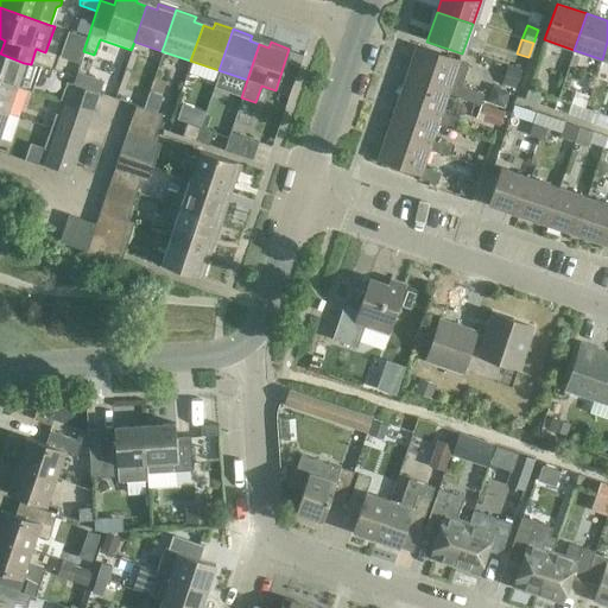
[(416,48),(406,76),(449,90),(448,94),(480,106),(483,95),(461,87),(468,65),(416,48)]
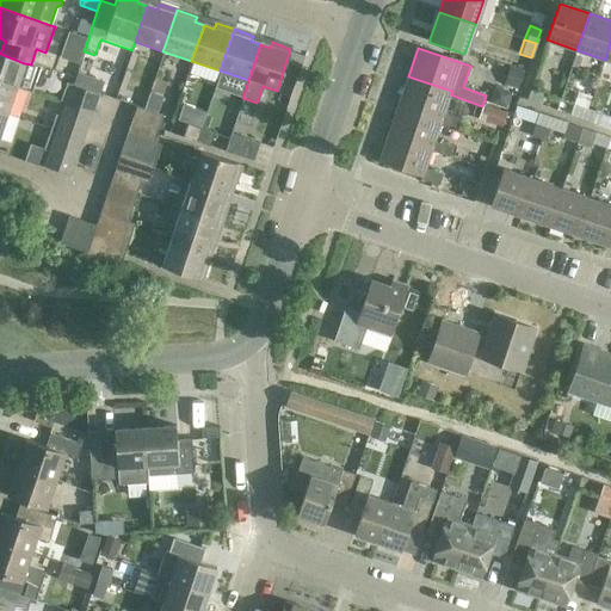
[(0,82),(16,88),(31,94),(39,68),(31,65),(24,63),(0,54),(0,53),(0,82)]
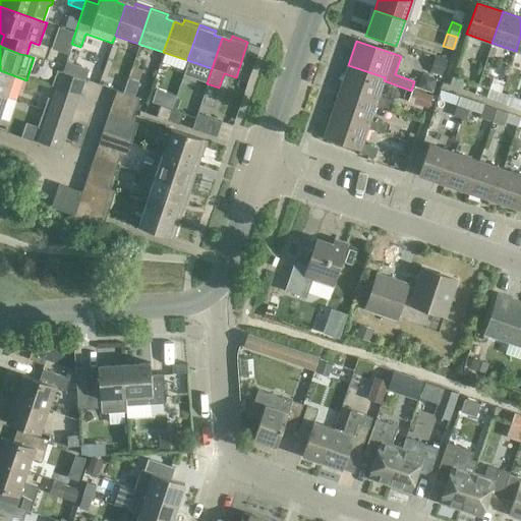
[(433,57),(428,72),(441,76),(447,61),(433,57)]
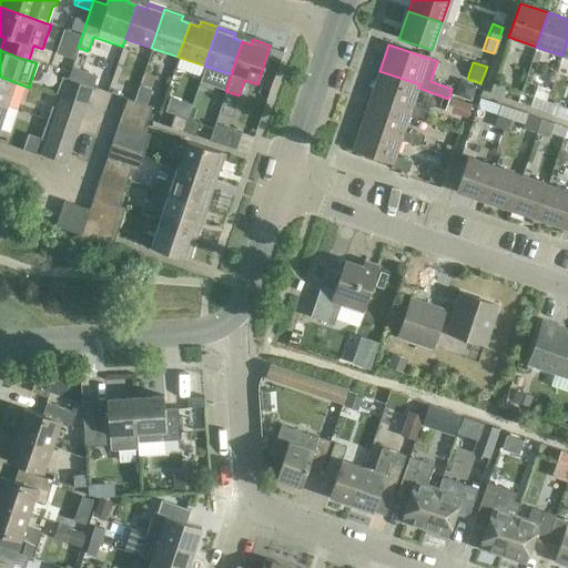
[(379,71),(371,98),(411,111),(409,114),(426,120),(428,111),(413,105),(418,88),(419,84),(379,71)]
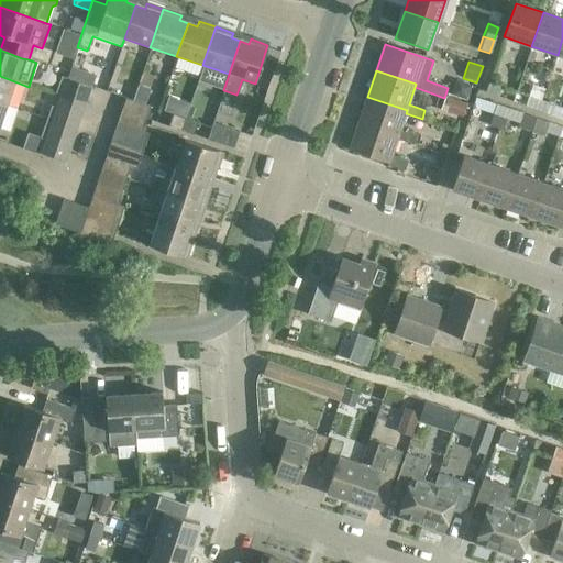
[(14,81),(0,76),(0,103),(7,106),(14,81)]
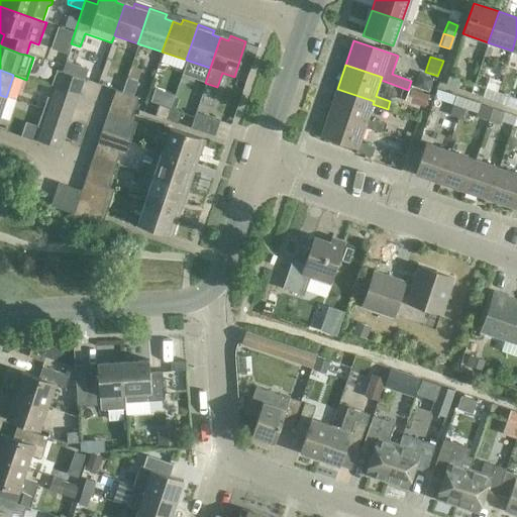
[(55,87),(78,95),(83,81),(55,71),(49,86),(55,87)]
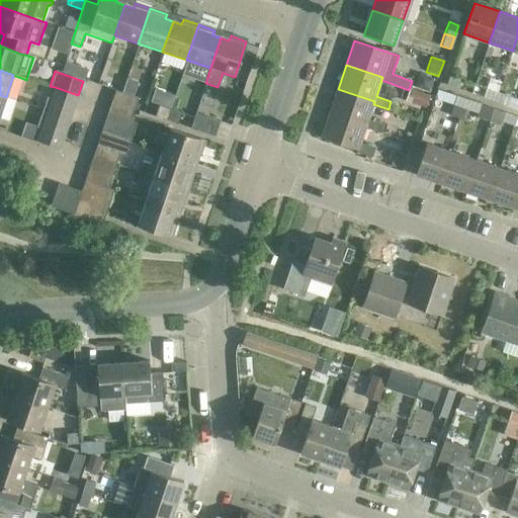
[(419,74),(415,88),(429,93),(433,79),(419,74)]
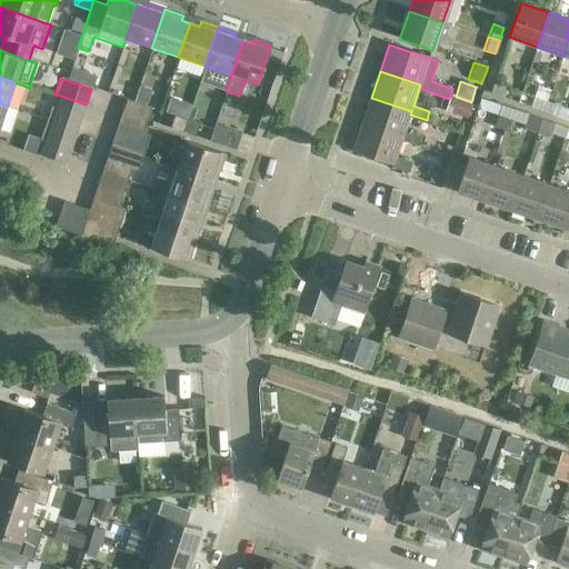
[(507,88),(493,83),(490,95),(503,99),(507,88)]
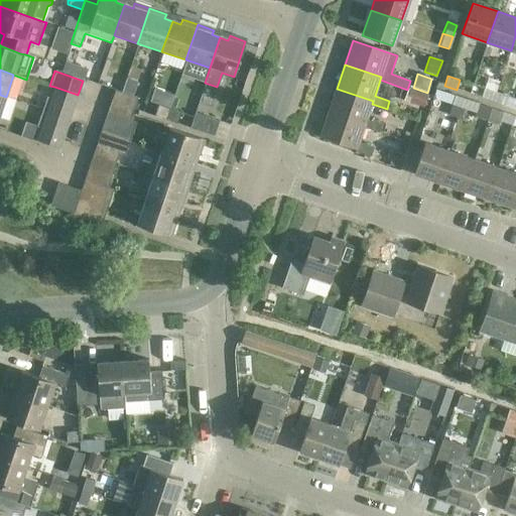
[(54,87),(50,99),(74,107),(78,95),(54,87)]
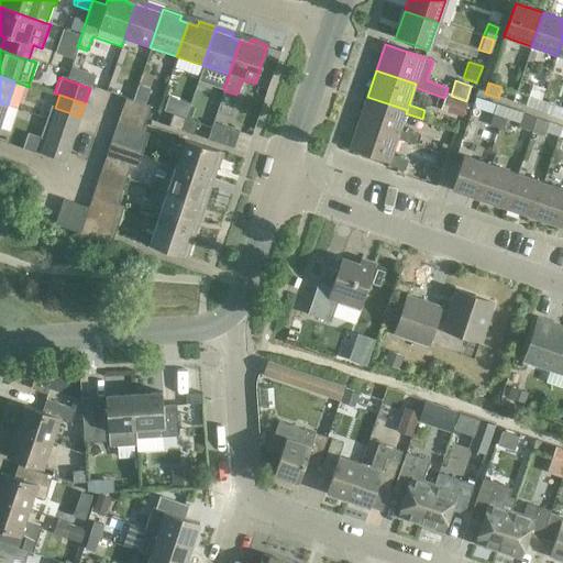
[(537,111),(540,100),(527,96),(523,107),(537,111)]
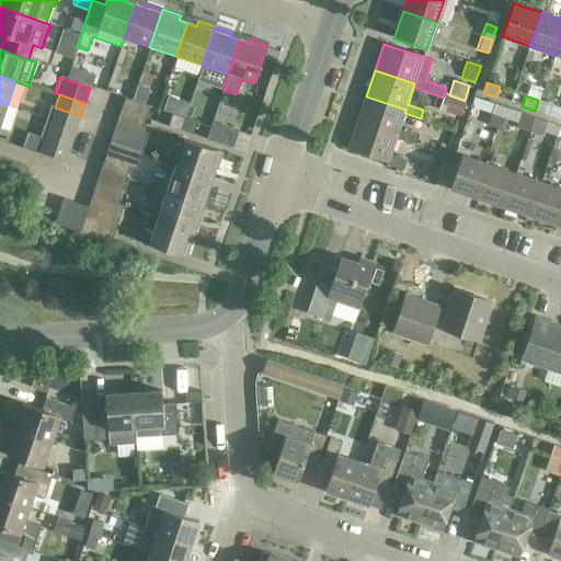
[(366,96),(357,122),(397,135),(396,139),(411,145),(414,136),(399,130),(404,113),(405,110),(366,96)]
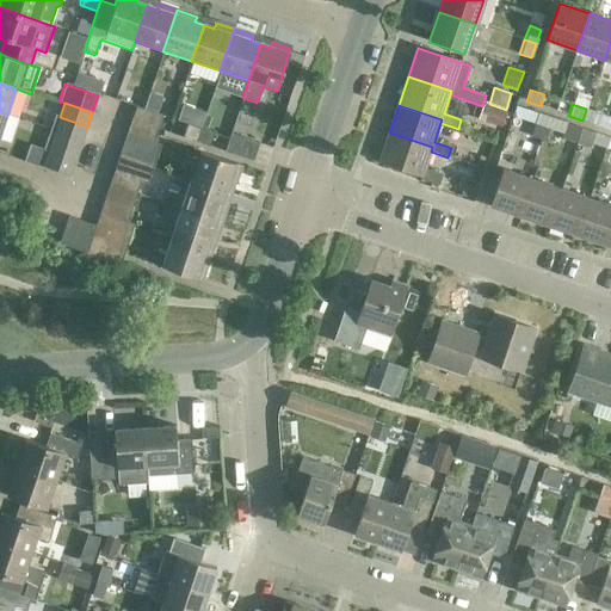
[(482,106),(479,118),(504,128),(508,115),(482,106)]
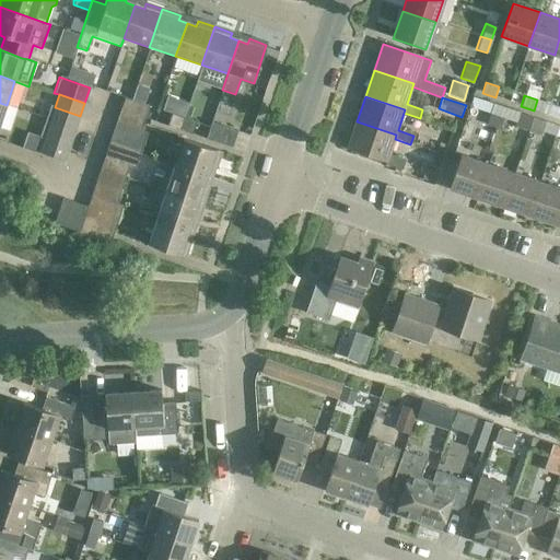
[(136,102),(125,98),(120,111),(132,114),(136,102)]
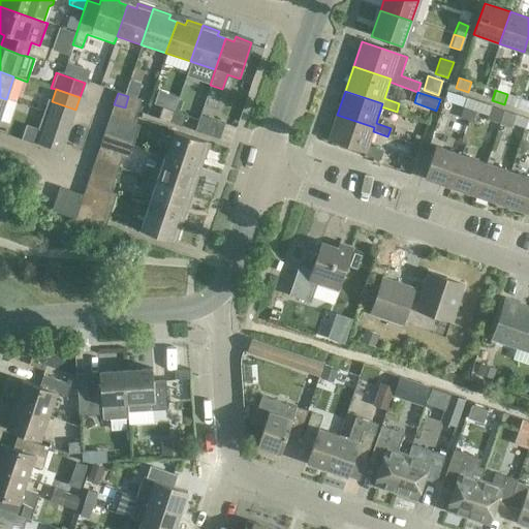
[(520,98),(507,94),(504,104),(517,109),(520,98)]
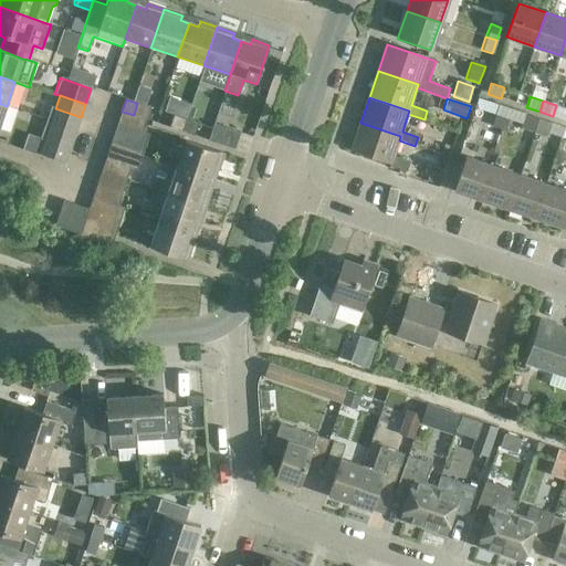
[(122,112),(117,124),(142,133),(150,107),(137,103),(134,115),(122,112)]
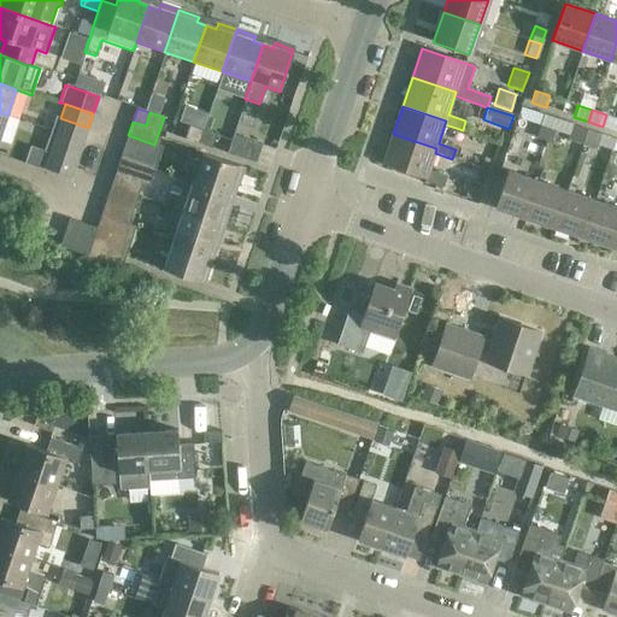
[(553,130),(557,118),(542,113),(539,125),(553,130)]
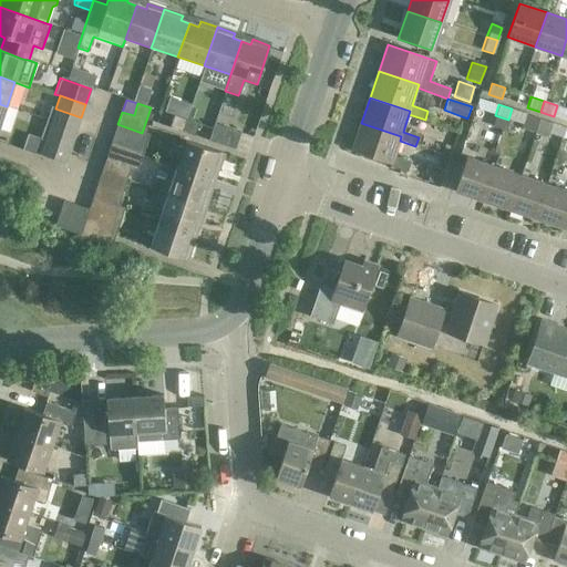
[(50,107),(44,123),(75,133),(81,117),(55,109),(50,107)]
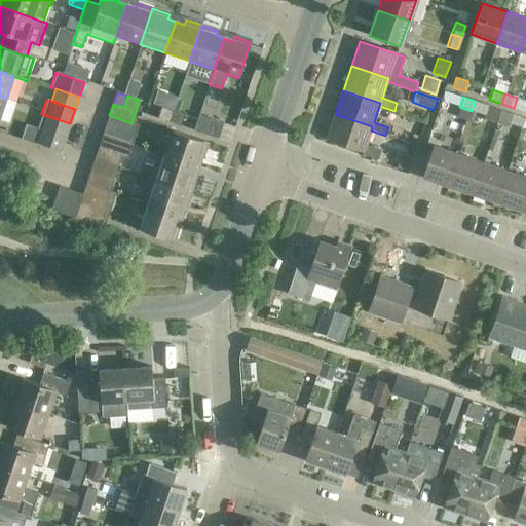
[(475,101),(472,111),(484,115),(487,105),(475,101)]
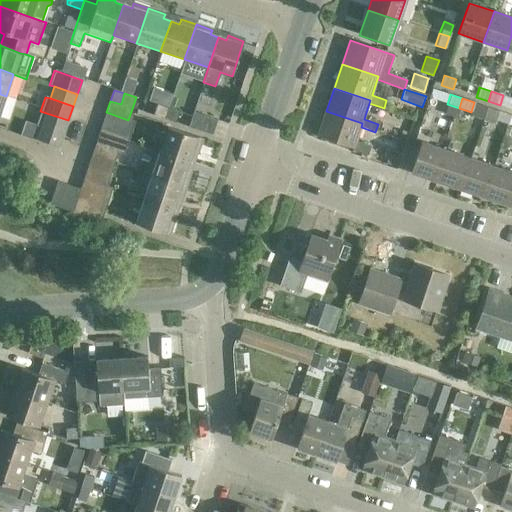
[(163,120),(167,109),(156,105),(152,116),(163,120)]
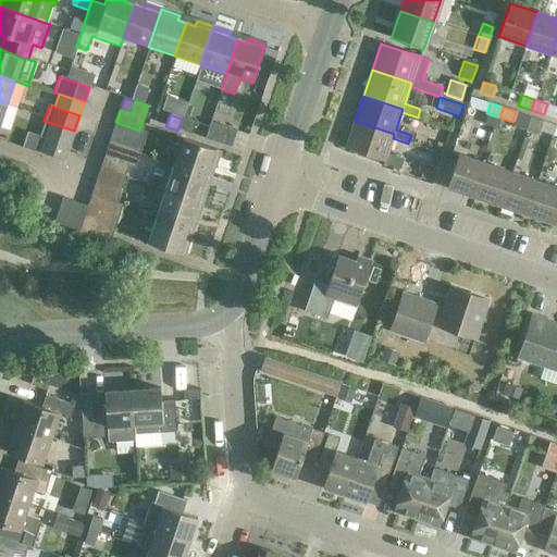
[(182,119),(177,131),(190,134),(194,123),(182,119)]
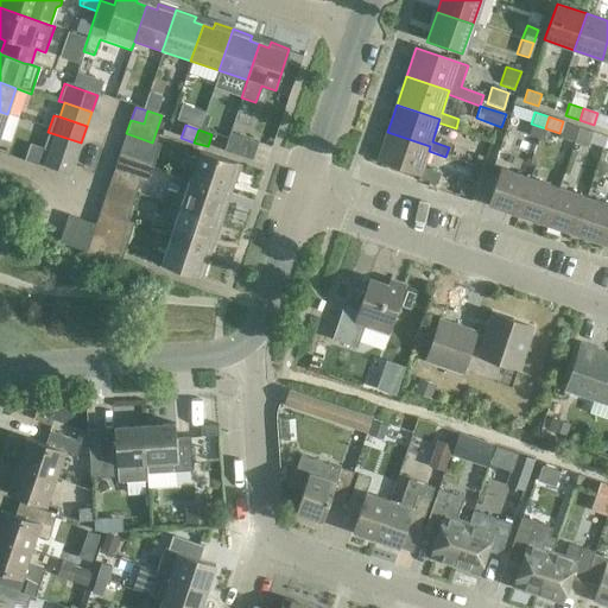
[(48,132),(42,150),(48,152),(48,151),(75,160),(81,143),(48,132)]
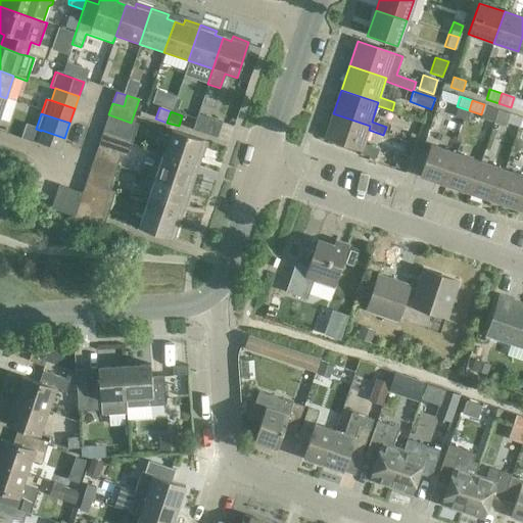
[(333,113),(325,139),(361,150),(360,153),(375,158),(378,150),(364,145),(369,130),(370,126),(333,113)]
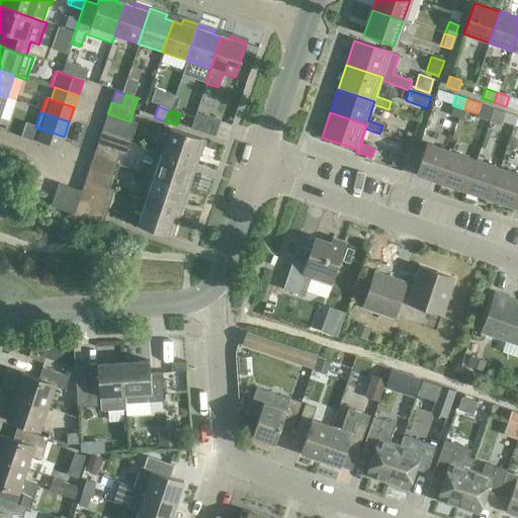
[(513,125),(516,116),(504,112),(501,121),(513,125)]
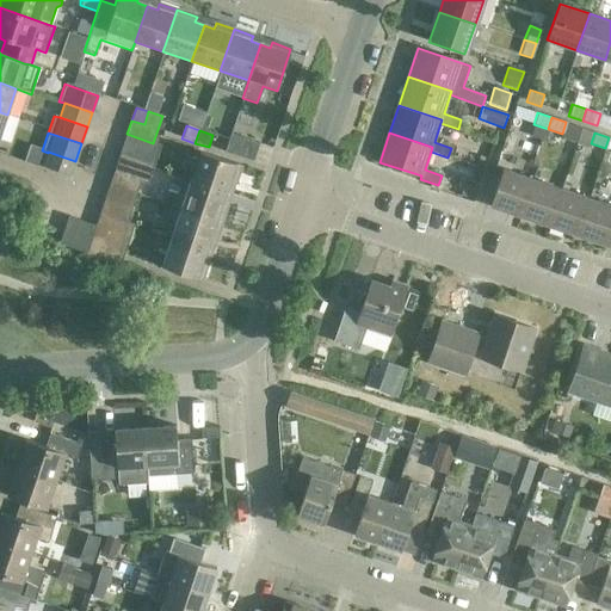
[(153,143),(127,134),(121,153),(154,165),(161,146),(153,143)]
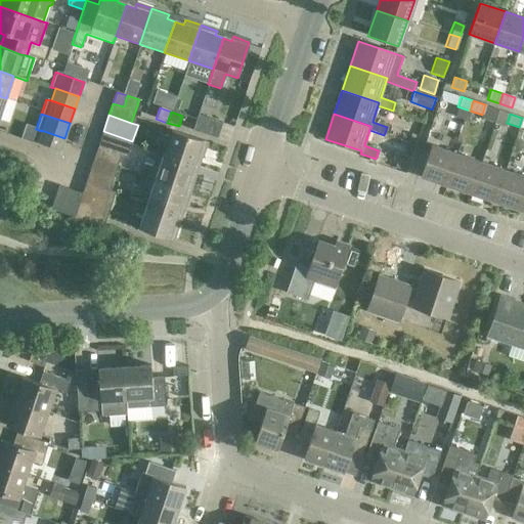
[(216,139),(221,124),(197,116),(191,131),(216,139)]
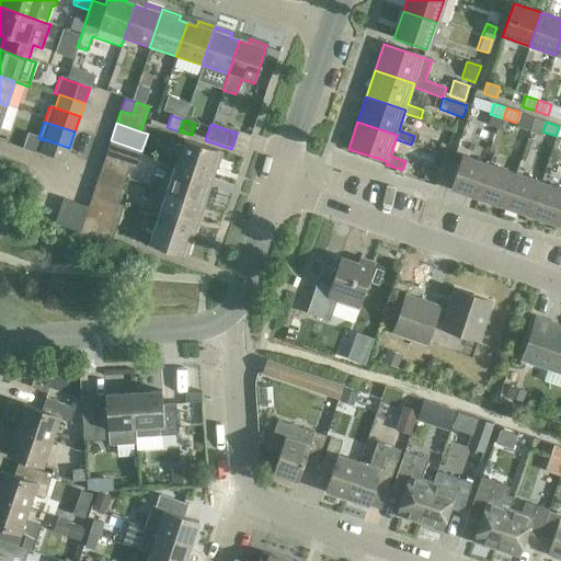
[(44,139),(44,140),(39,153),(64,161),(69,148),(44,139)]
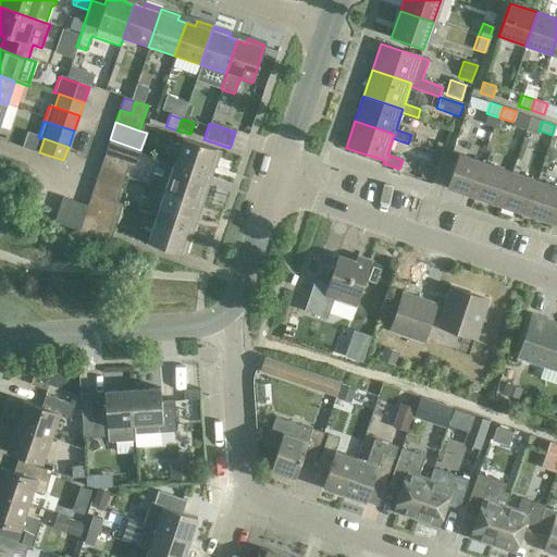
[(140,150),(110,139),(103,158),(127,165),(127,166),(134,169),(140,150)]
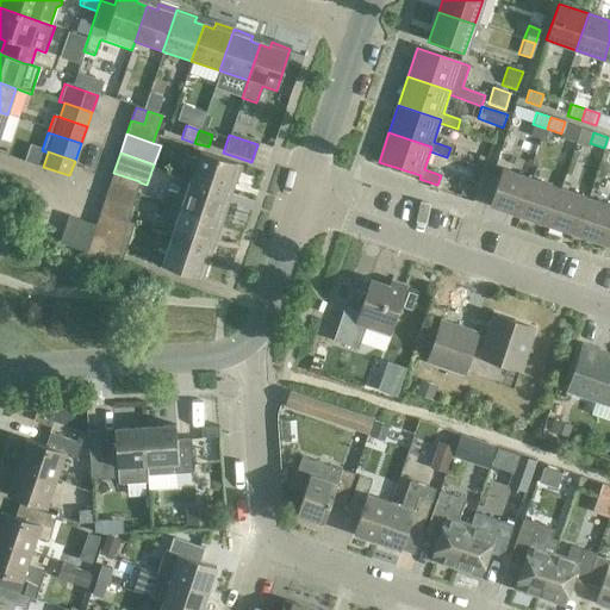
[(201,185),(226,193),(229,184),(235,186),(241,167),(198,153),(188,180),(201,185)]
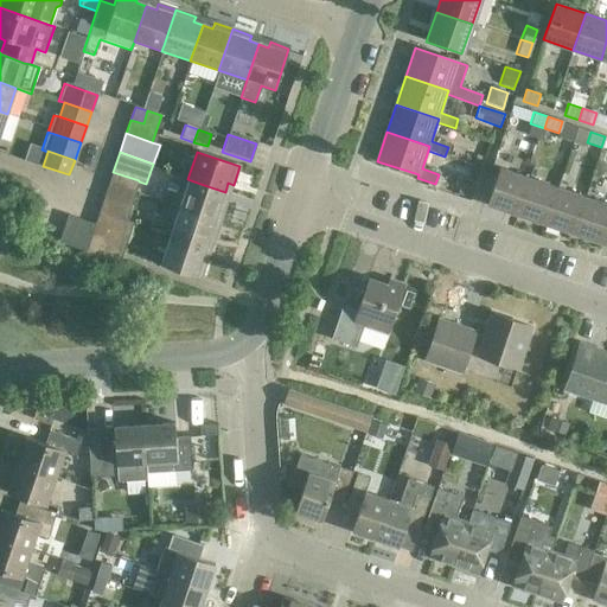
[(464,154),(461,163),(468,165),(472,157),(464,154)]
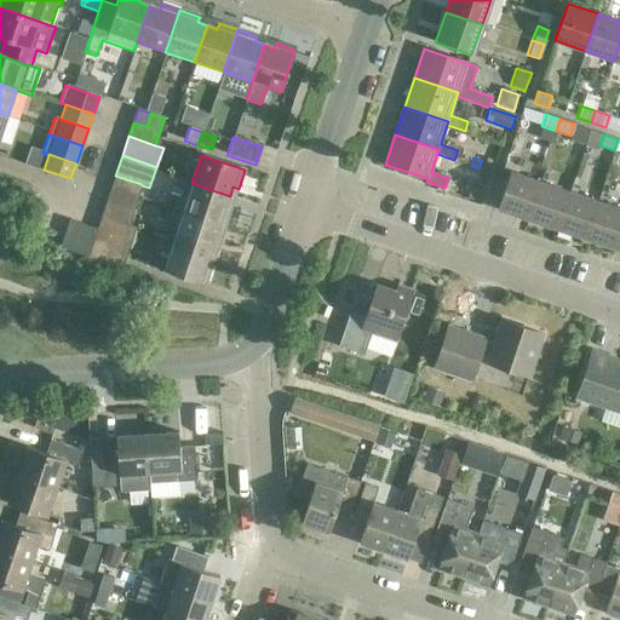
[(526,220),(539,183),(509,172),(497,211),(526,220)]
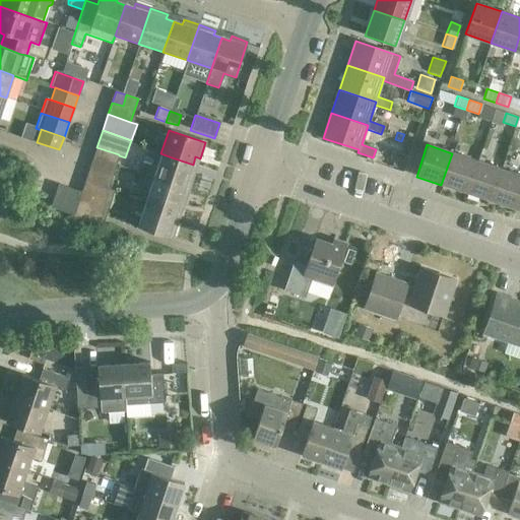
[(96,147),(92,158),(115,167),(119,155),(119,154),(96,147)]
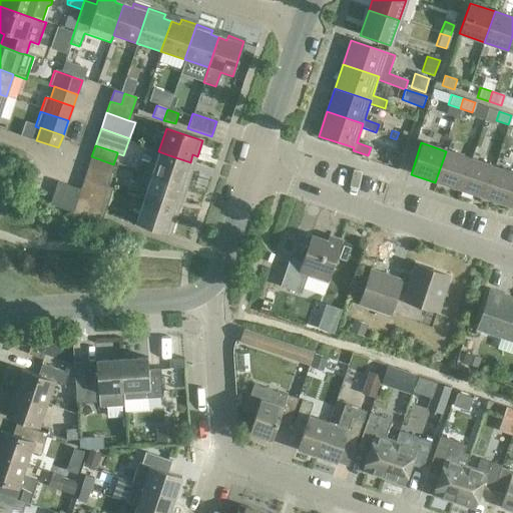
[(169,155),(158,151),(150,175),(186,187),(191,172),(187,171),(190,162),(169,155)]
